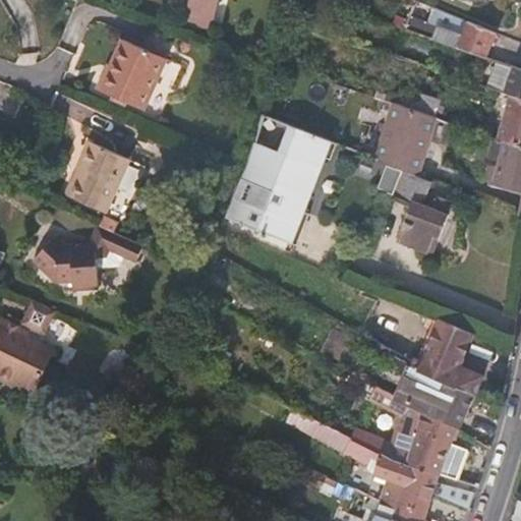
[(189,0),(185,24),(213,32),(219,0),(189,0)]
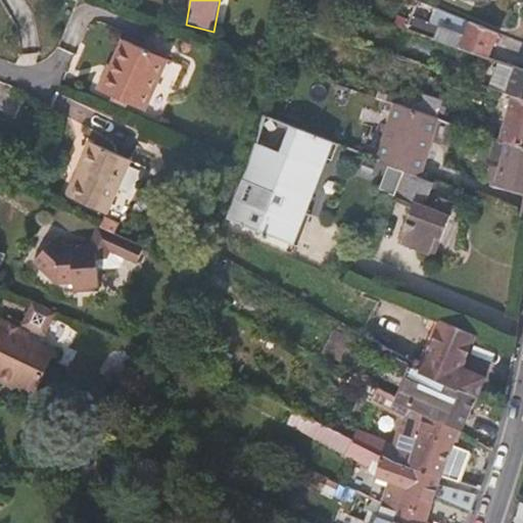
[(494,46),(500,33),(435,6),(429,21),(413,16),(408,31),(489,58),(494,46)]
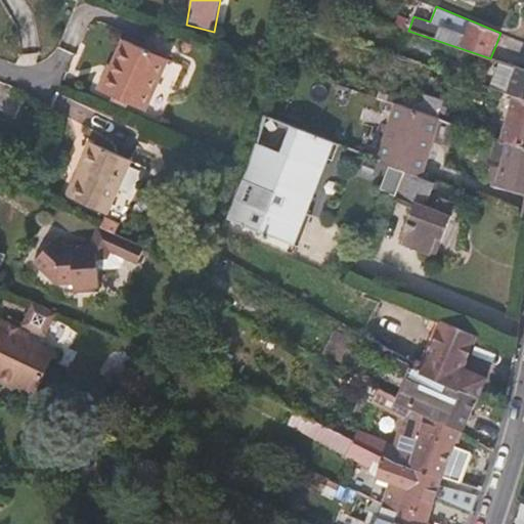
[(409,18),(400,15),(397,25),(405,28),(409,18)]
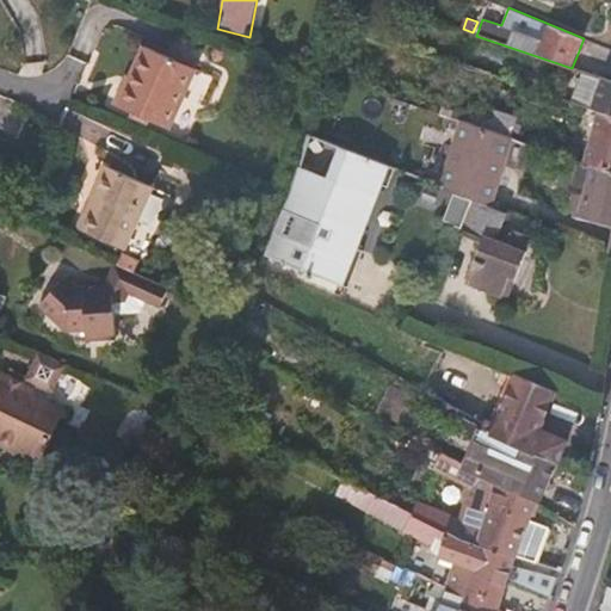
[(170,129),(201,60),(171,45),(167,55),(144,45),(131,76),(118,106),(170,129)]
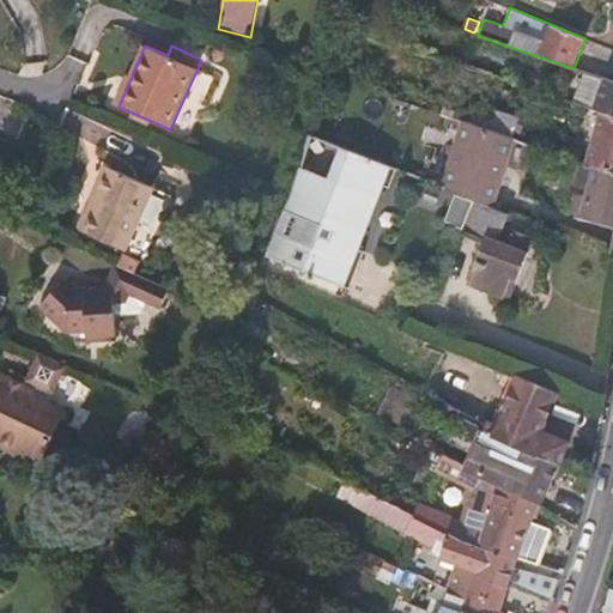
[(612,79),(605,77),(604,79),(586,72),(572,103),(602,111),(612,115),(612,79)]
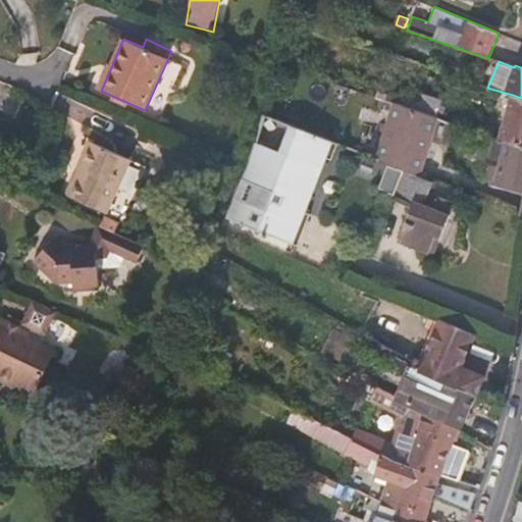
[(386,101),(388,94),(377,91),(376,98),(386,101)]
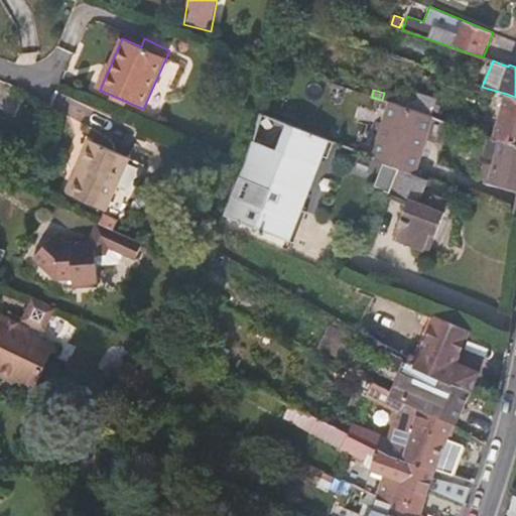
[(515,97),(507,94),(494,138),(515,144),(515,97)]
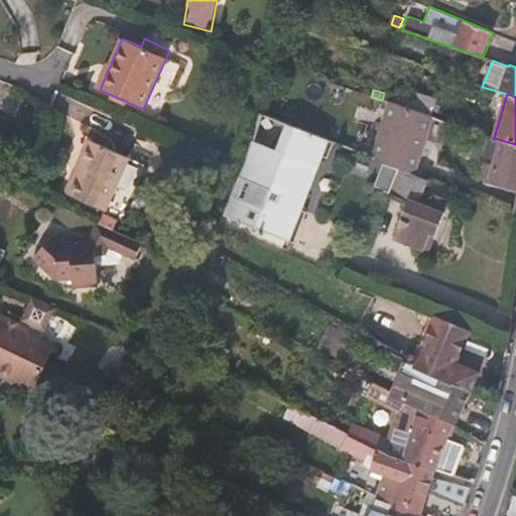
[(423,145),(431,117),(401,107),(391,103),(372,157),(402,168),(414,173),(423,145)]
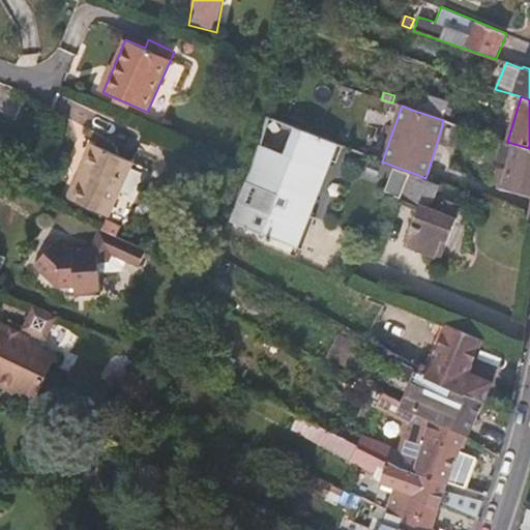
[(298,248),(337,144),(270,117),(254,169),(231,218),(229,222),(298,248)]
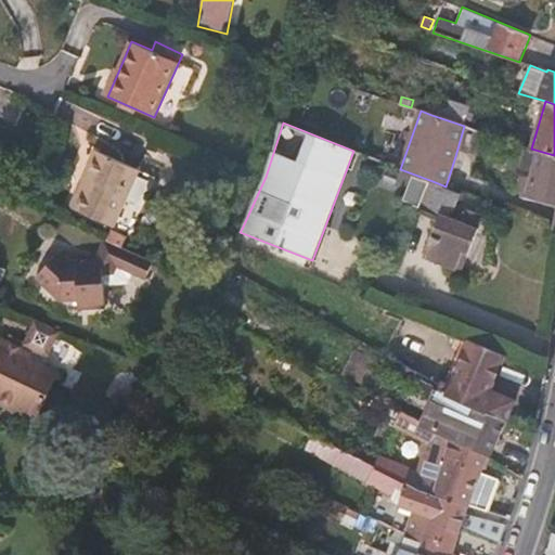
[(554,155),(531,149),(514,142),(507,171),(531,178),(527,196),(554,203),(554,155)]
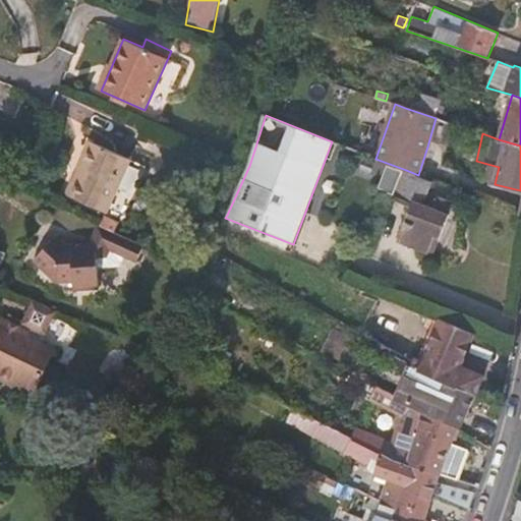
[(107,214),(131,160),(90,140),(77,168),(65,194),(107,214)]
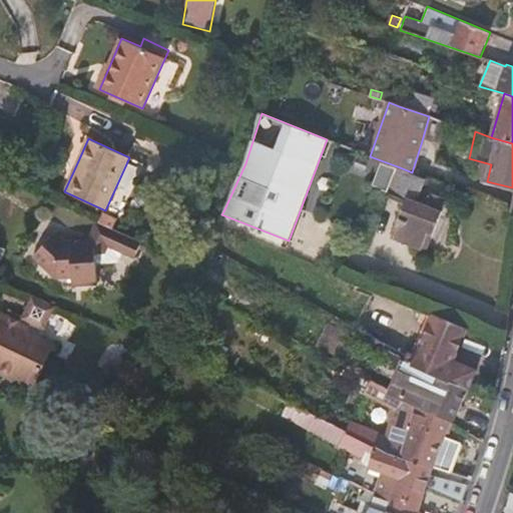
[(439,212),(444,198),(422,189),(427,178),(412,172),(400,167),(389,196),(405,203),(392,235),(428,249),(435,231),(442,213),(439,212)]
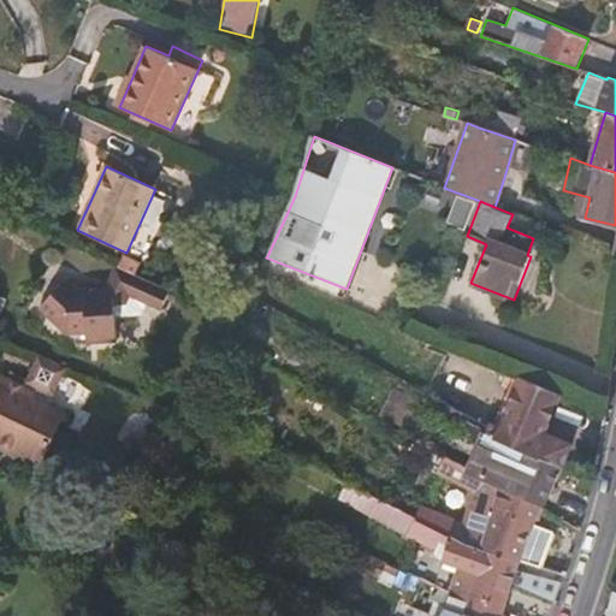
[(134,274),(138,262),(123,255),(118,267),(132,273),(134,274)]
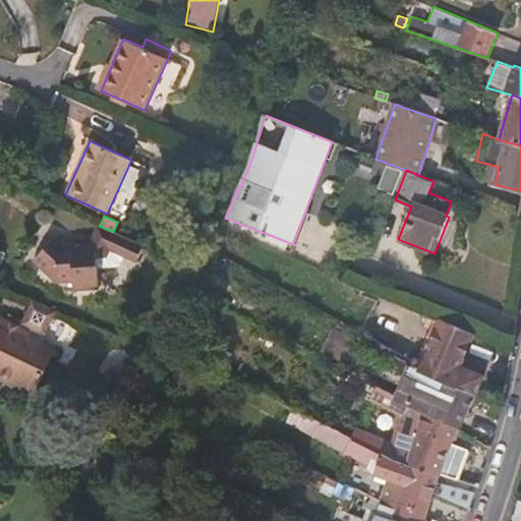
[(162,264),(165,256),(113,232),(112,231),(100,226),(99,225),(91,243),(65,245),(57,236),(34,259),(57,282),(73,282),(74,290),(99,289),(97,257),(107,256),(110,250),(136,263),(140,252),(159,263),(162,264)]
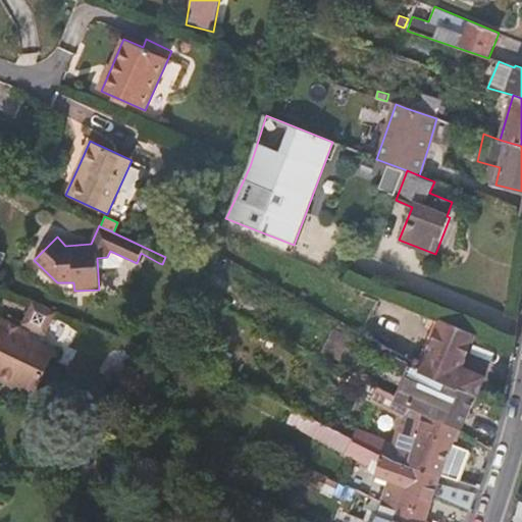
[(303,260),(305,252),(296,248),(293,257),(303,260)]
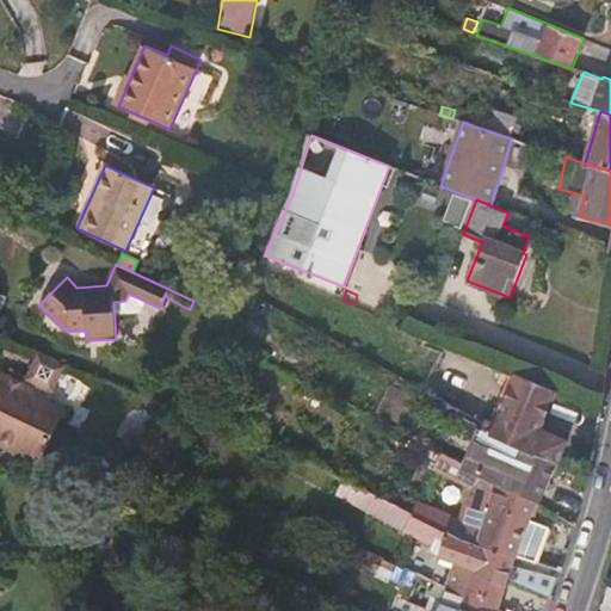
[(0,444),(38,463),(65,409),(48,402),(66,365),(41,352),(26,381),(36,386),(35,387),(2,371),(0,374),(0,444)]
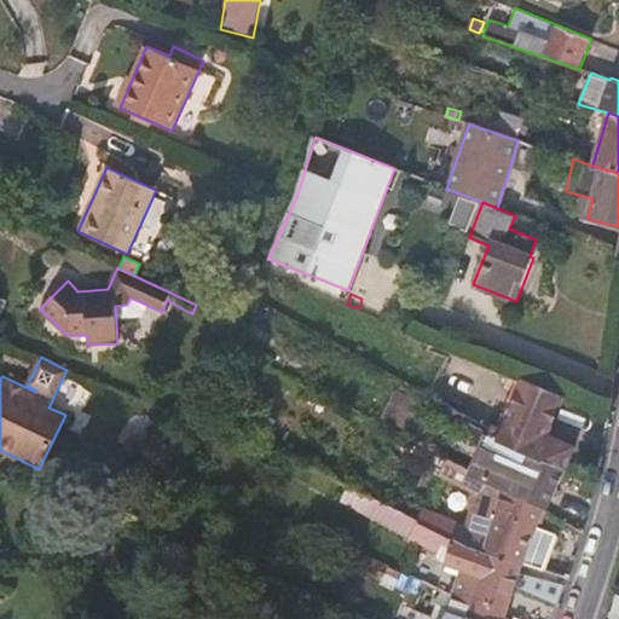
[(549,433),(565,398),(524,381),(503,429),(493,424),(490,431),(570,463),(577,445),(549,433)]
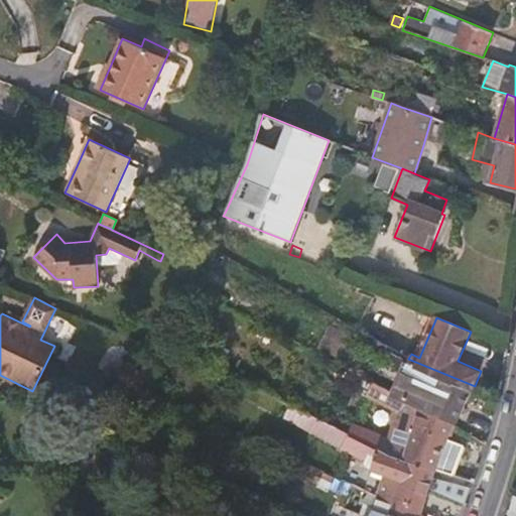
[(353,365),(365,341),(330,324),(318,348),(353,365)]
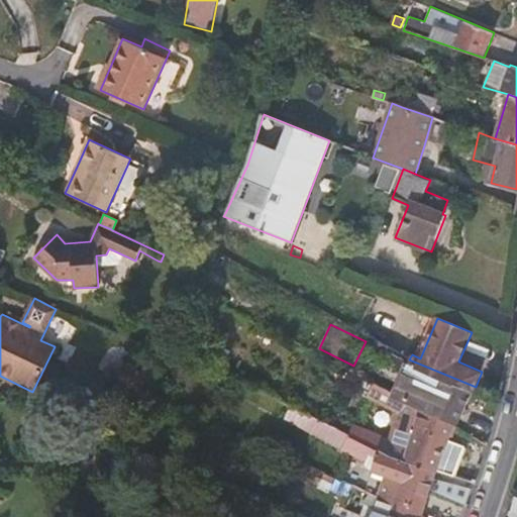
[(476,387),(409,359),(409,362),(390,351),(383,364),(401,373),(393,392),(391,395),(420,407),(455,423),(458,425),(474,392),(476,387)]
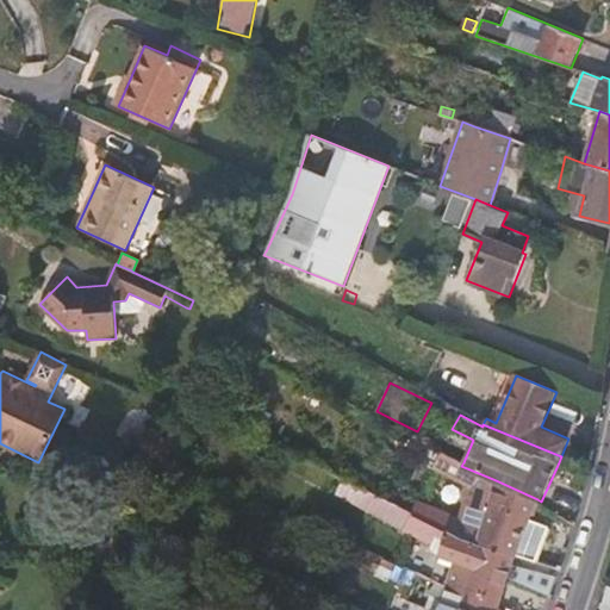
[(167,462),(176,440),(147,429),(138,452),(167,462)]
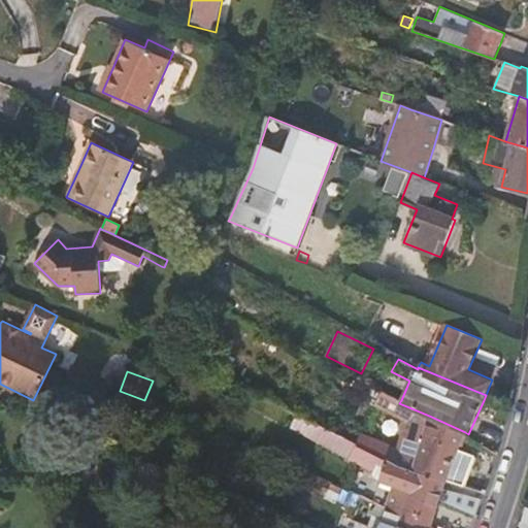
[(459,450),(465,432),(429,416),(399,403),(401,400),(382,391),(375,406),(404,421),(398,447),(361,433),(356,446),(387,461),(414,469),(447,481),(464,486),(473,455),(459,450)]
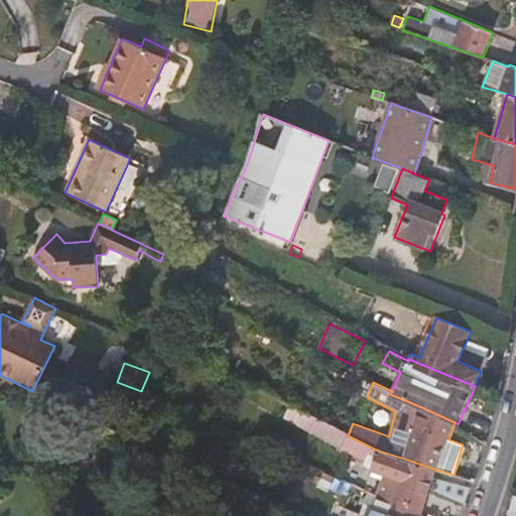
[(348,435),(331,426),(290,404),(284,417),(342,447),(342,449),(366,462),(370,455),(376,458),(372,470),(373,470),(371,476),(382,481),(384,474),(430,489),(431,489),(466,503),(468,495),(470,487),(434,475),(436,470),(404,459),(378,450),(348,435)]
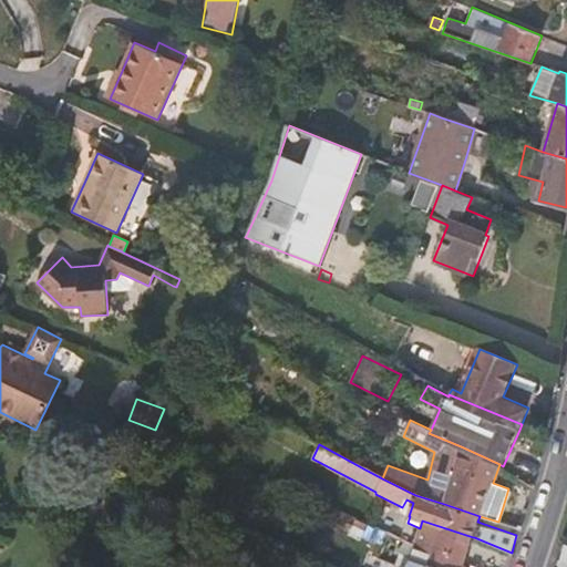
[(380,476),(387,464),(362,450),(356,462),(380,476)]
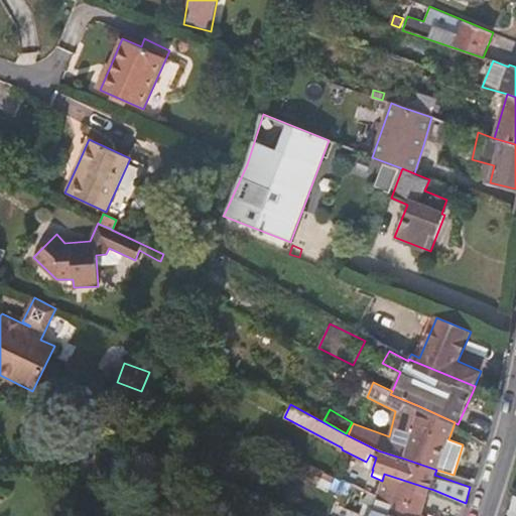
[(421,515),(430,489),(384,474),(382,481),(377,496),(373,508),(388,513),(395,515),(432,515),(429,515),(428,515),(421,515)]
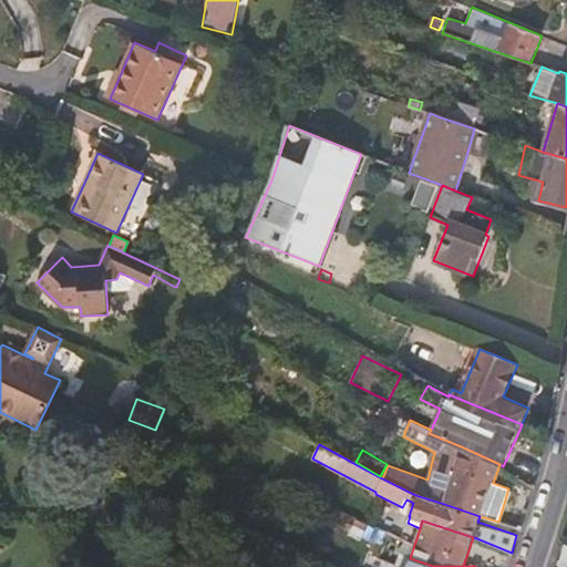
[(112,543),(109,529),(96,534),(100,546),(112,543)]
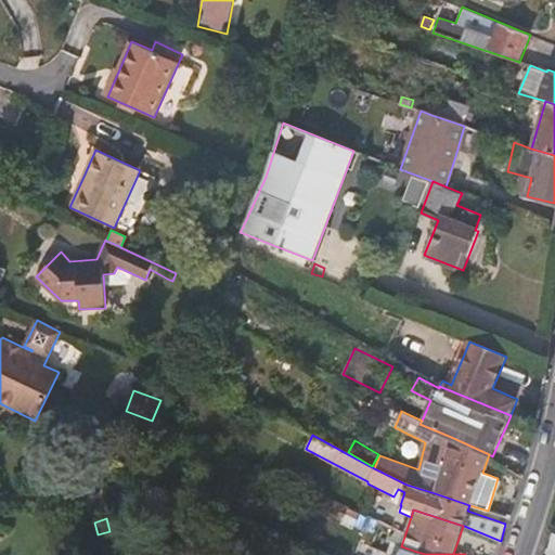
[(425,554),(417,552),(401,546),(391,542),(387,553),(386,554),(389,554),(425,554)]
